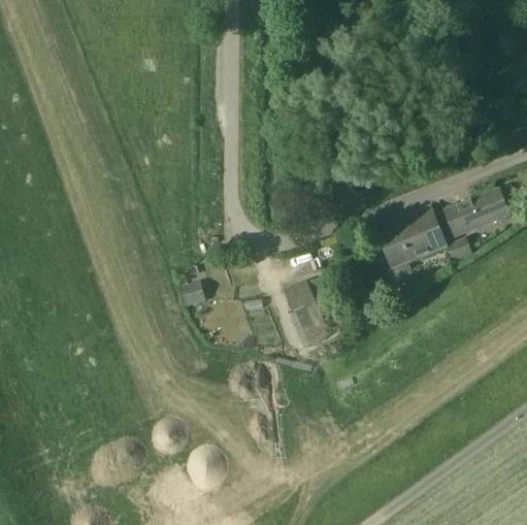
[(456,236),(496,219),(509,214),(499,187),(486,193),(445,209),(456,236)]
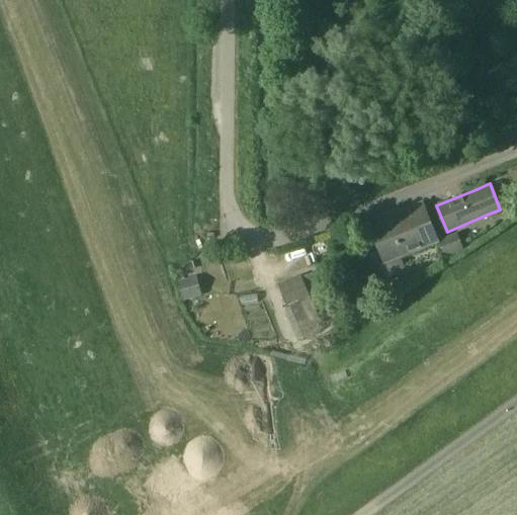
[(437,241),(422,201),(401,209),(403,216),(370,229),(383,262),(437,241)]
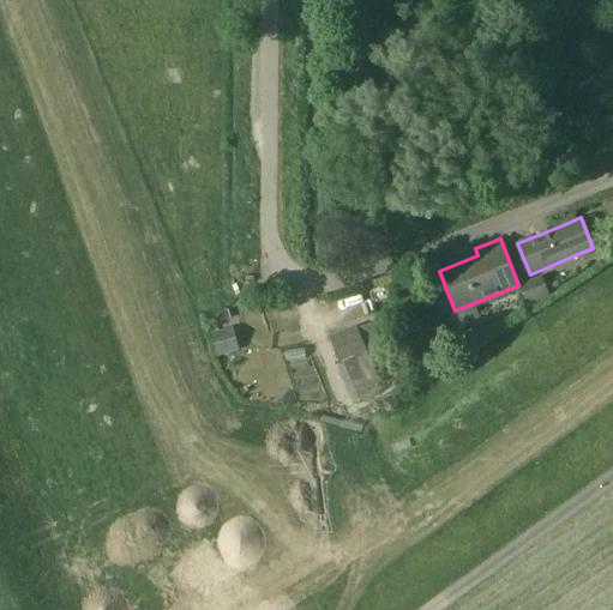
[(520,283),(523,296),(526,302),(550,295),(542,275),(520,283)]
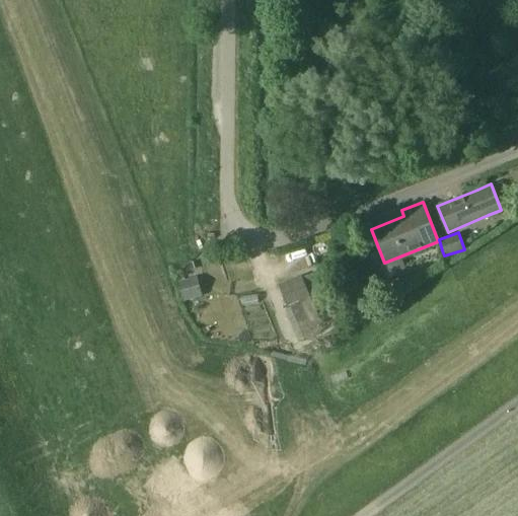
[(313,270),(302,275),(311,294),(321,290),(313,270)]
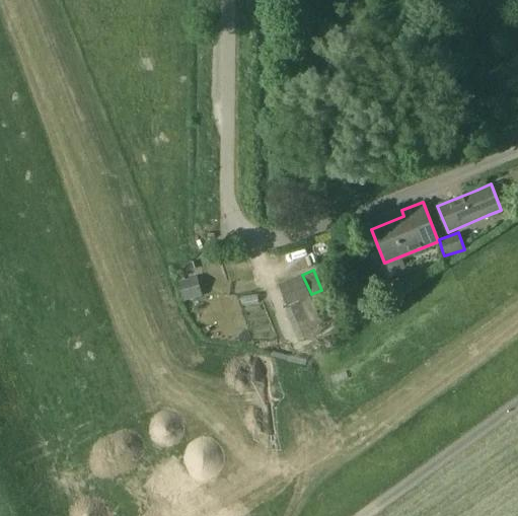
[(278,284),(286,303),(287,306),(309,296),(300,275),(278,284)]
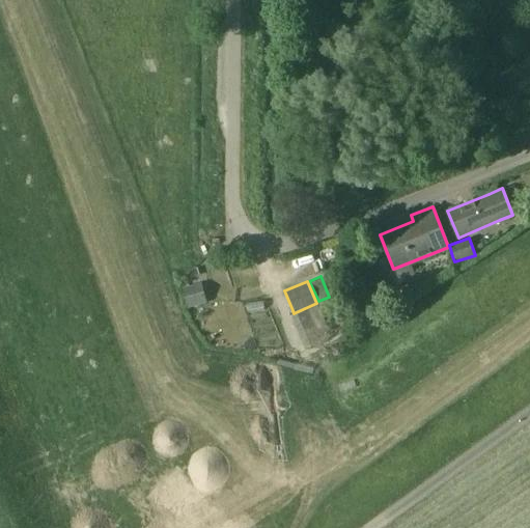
[(200,282),(198,282),(182,287),(187,305),(205,300),(200,282)]
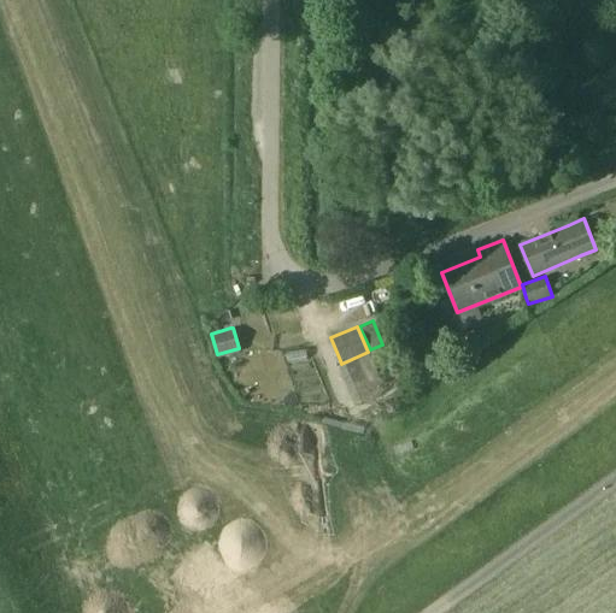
[(369,354),(339,367),(353,405),(373,398),(369,388),(381,383),(369,354)]
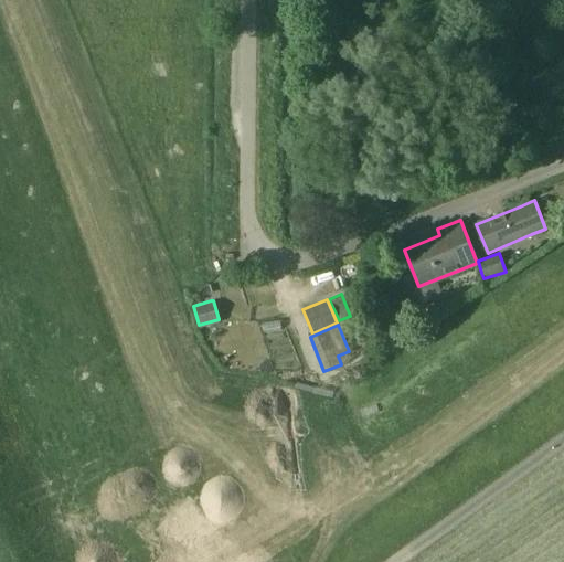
All buildings are outlined.
